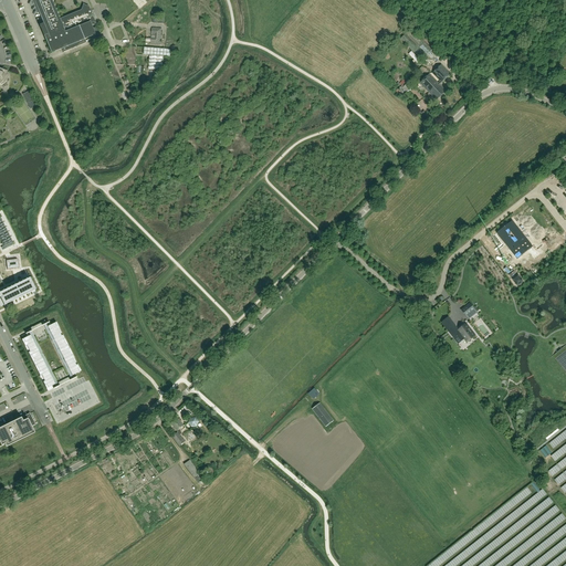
[(52,1),(54,0),(31,0),(38,13),(39,13),(44,24),(48,34),(44,35),(51,53),(62,49),(63,52),(86,43),(84,39),(95,34),(91,25),(95,23),(95,24),(96,24),(88,7),(83,4),(81,10),(60,19),(52,1)]
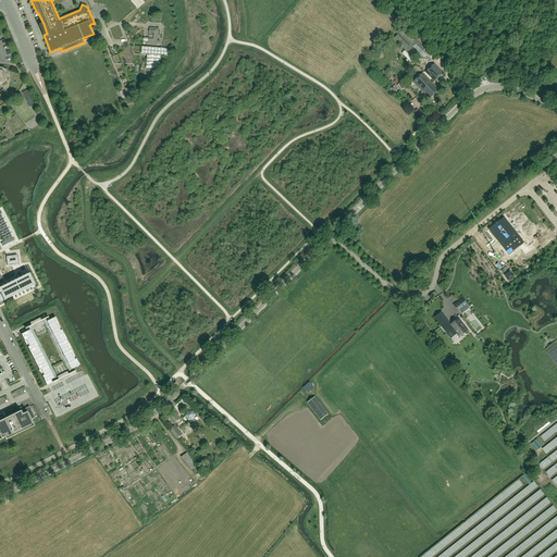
[(388,23),(395,28),(400,24),(394,17),(388,23)]
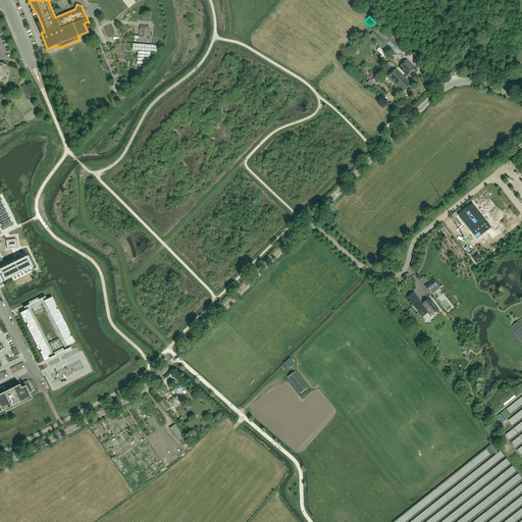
[(149,27),(140,25),(139,41),(148,42),(149,27)]
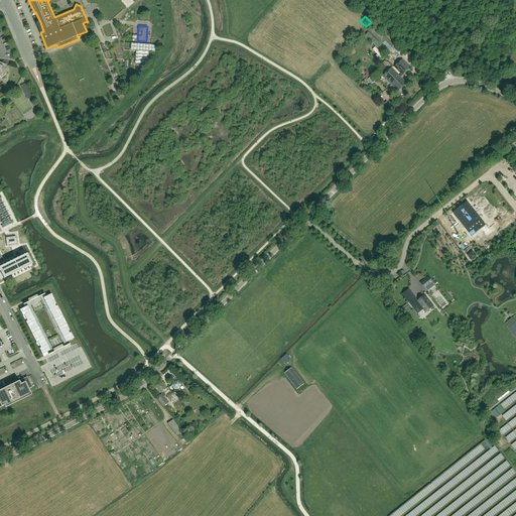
[(398,49),(374,26),(365,35),(389,59),(398,49)]
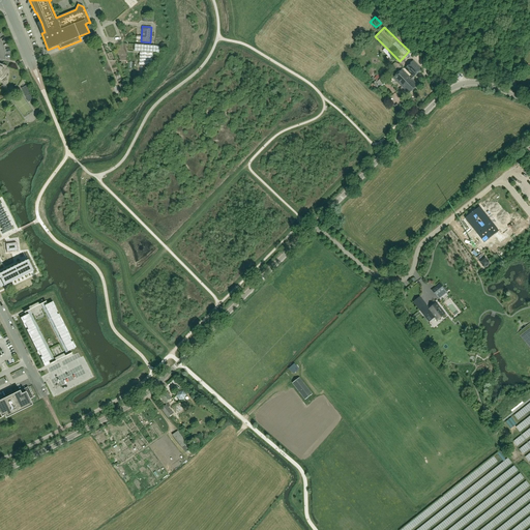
[(159,47),(135,45),(135,51),(141,52),(140,65),(151,66),(152,53),(158,53),(159,47)]
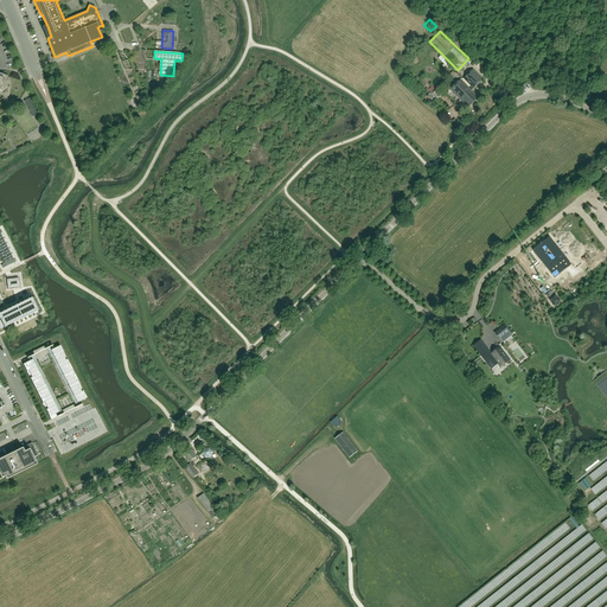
[(473,70),(464,80),(474,89),(484,80),(473,70)]
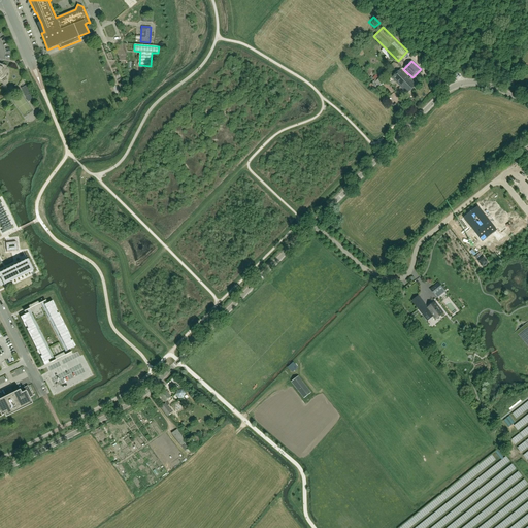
[(407,94),(416,86),(400,69),(392,77),(407,94)]
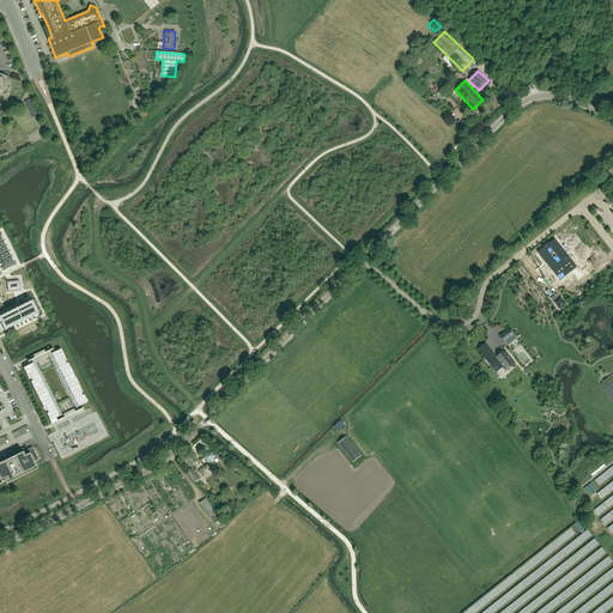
[(554,240),(538,253),(560,281),(577,267),(554,240)]
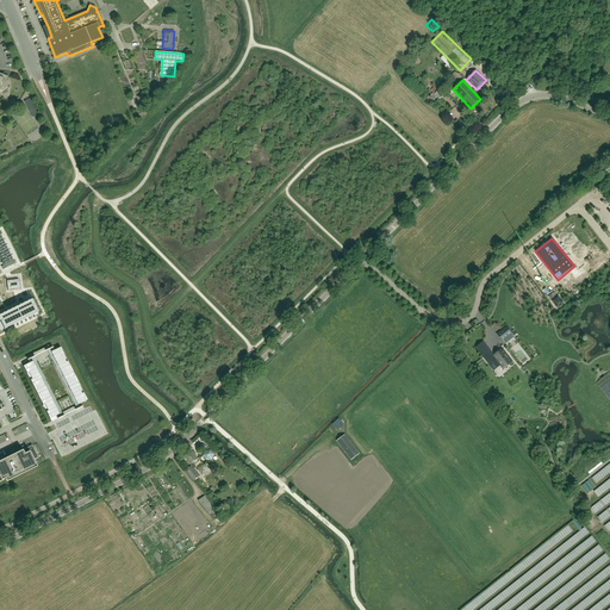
[(19,280),(7,281),(8,291),(19,288),(19,280)]
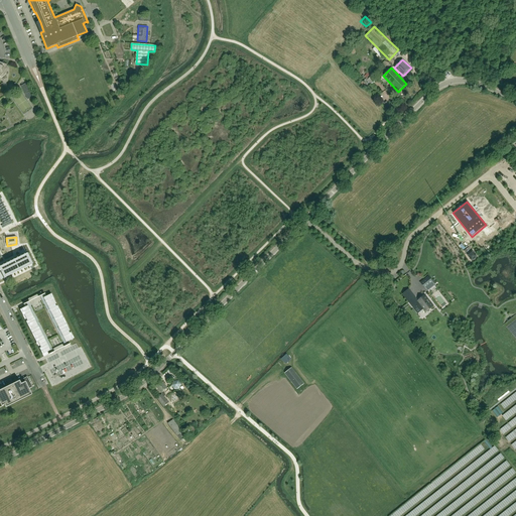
[(473,252),(468,256),(472,260),(477,257),(473,252)]
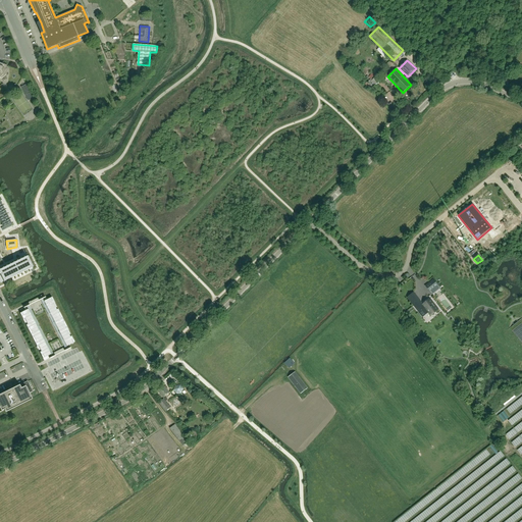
[(0,282),(0,283),(3,281),(4,281),(33,268),(27,257),(0,269),(0,282)]
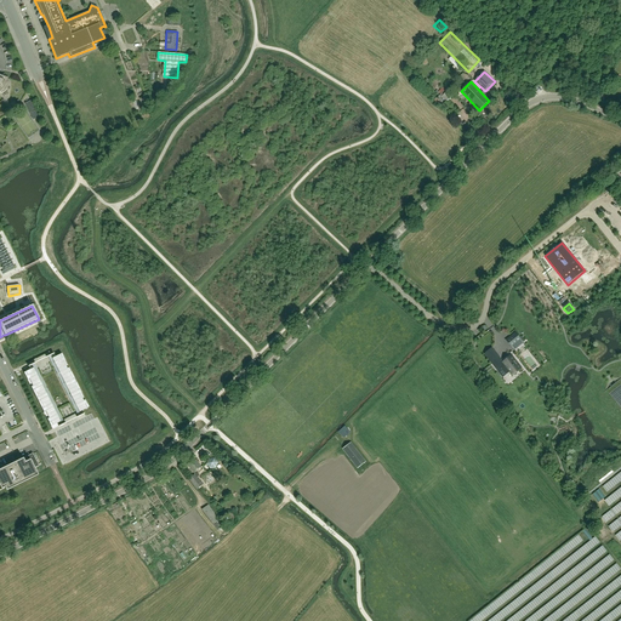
[(523,343),(516,334),(507,340),(514,351),(523,343)]
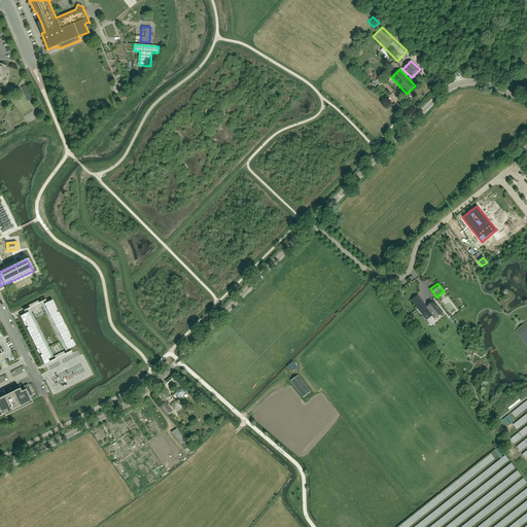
[(47,303),(44,305),(67,350),(70,348),(74,347),(72,344),(74,343),(72,340),(71,341),(68,335),(69,334),(68,330),(66,331),(63,325),(65,324),(63,321),(62,322),(59,316),(60,315),(59,312),(57,313),(54,307),(56,307),(54,304),(53,304),(50,301),(47,303)]
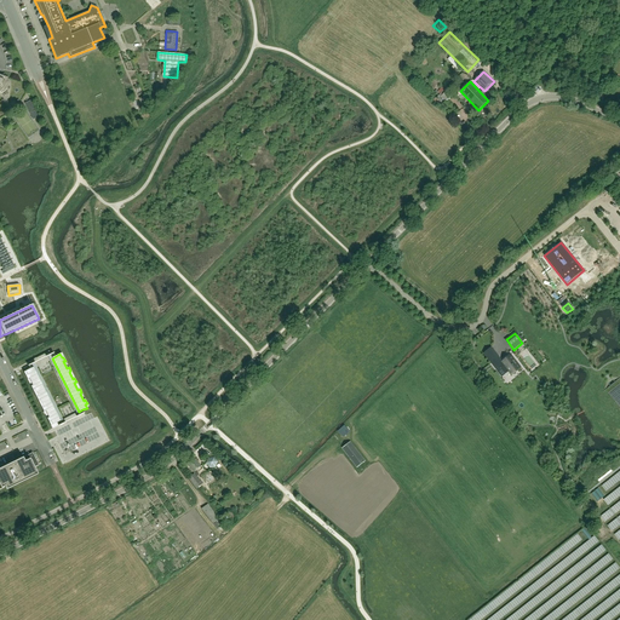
[(499,368),(504,365),(511,375),(521,368),(510,355),(501,362),(499,357),(494,361),(499,368)]
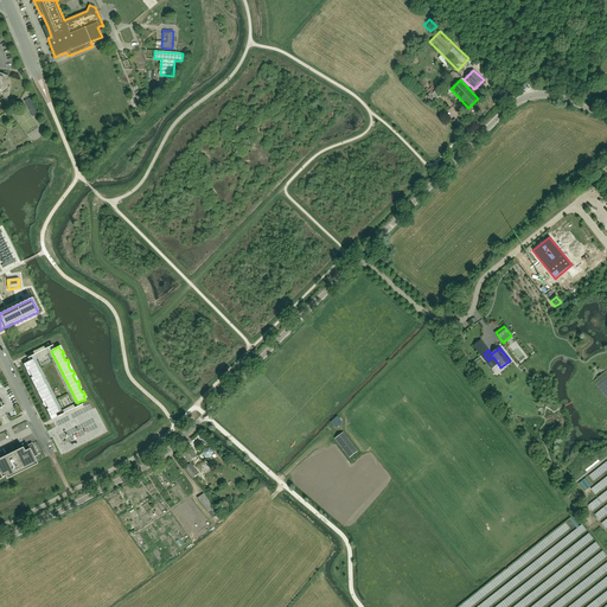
[(32,359),(25,364),(26,368),(25,368),(26,371),(29,371),(32,378),(30,378),(32,382),(33,381),(37,388),(36,389),(37,393),(39,391),(43,398),(40,400),(43,403),(44,402),(48,409),(46,410),(48,414),(50,413),(51,415),(50,416),(51,420),(57,416),(56,413),(59,411),(32,359)]
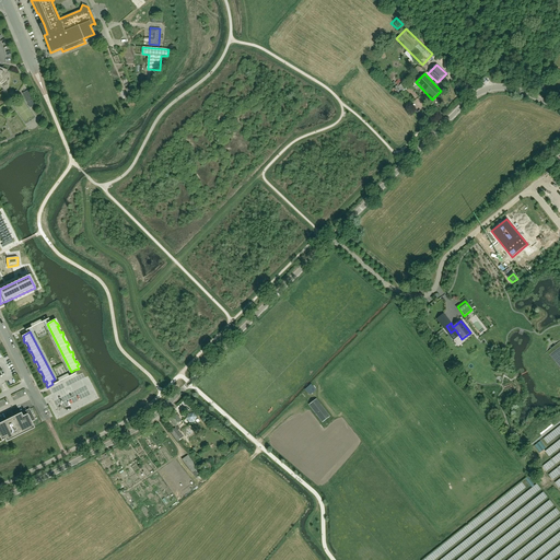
[(559,342),(546,354),(559,372),(559,342)]
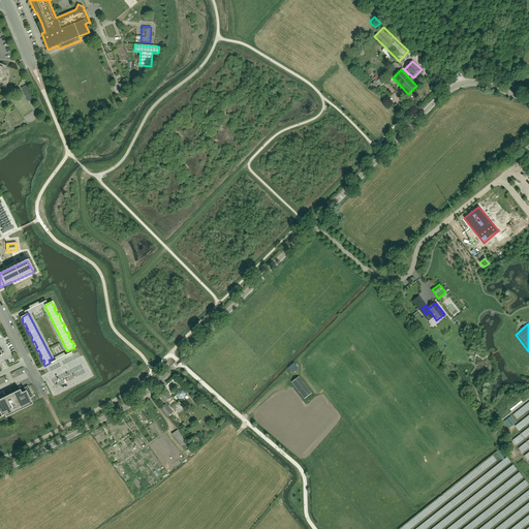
[(299,369),(297,366),(293,364),(288,368),(292,373),(299,369)]
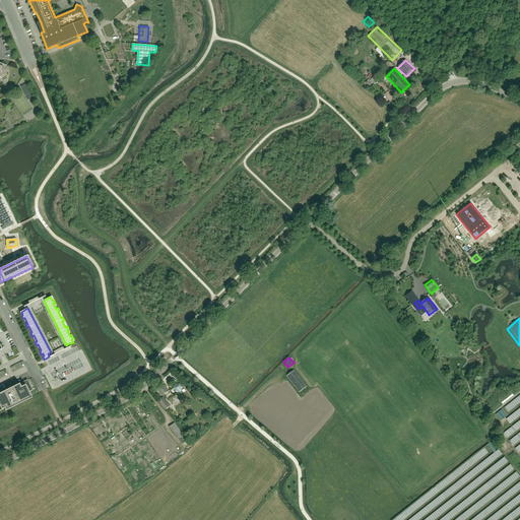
[(294,371),(293,372),(286,376),(300,392),(307,387),(294,371)]
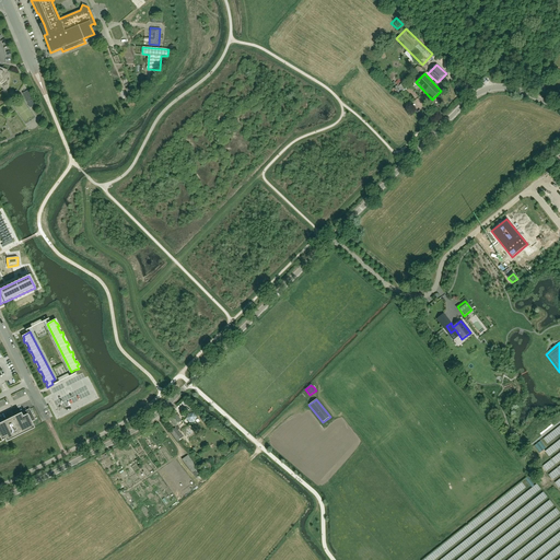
[(32,427),(30,422),(33,421),(27,410),(15,416),(0,423),(0,439),(1,442),(32,427)]
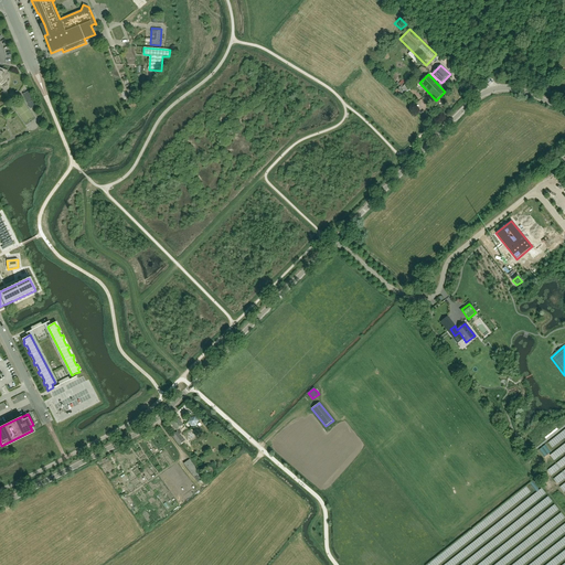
[(183,425),(177,417),(170,423),(177,430),(178,432),(172,436),(180,445),(185,440),(180,435),(181,433),(179,429),(183,425)]
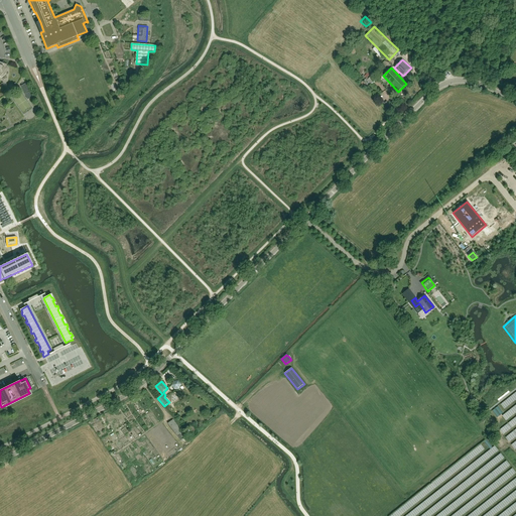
[(180,388),(181,384),(178,381),(174,382),(172,386),(175,389),(180,388)]
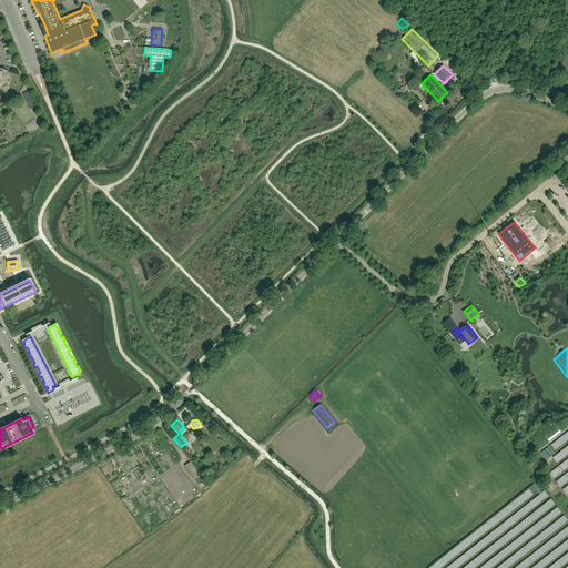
[(191,462),(184,466),(194,479),(199,477),(203,483),(205,482),(201,476),(191,462)]
